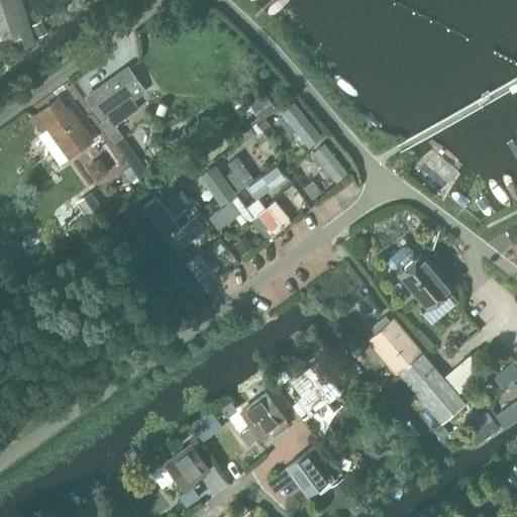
[(20,0),(0,0),(0,37),(19,32),(23,47),(34,44),(20,0)]
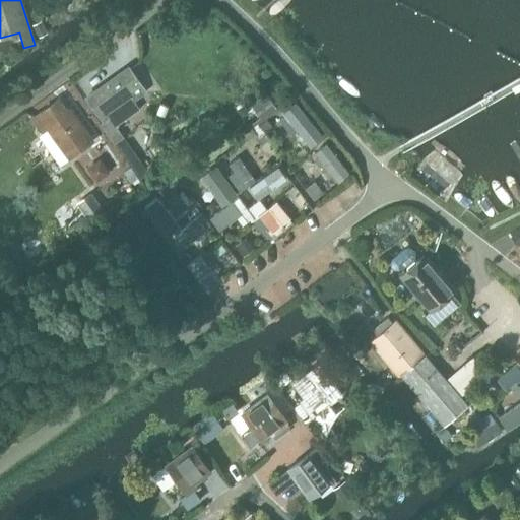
[(47,31),(41,20),(34,24),(39,36),(47,31)]
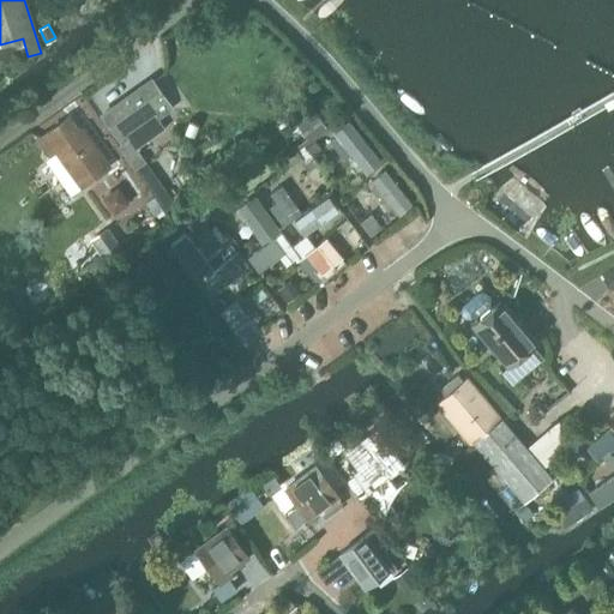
[(152,79),(101,116),(120,144),(119,145),(136,169),(146,162),(137,148),(166,128),(158,119),(173,109),(152,79)]
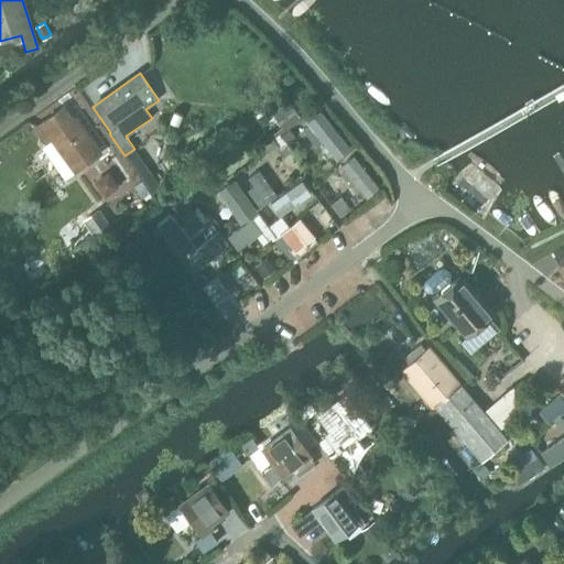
[(73,120),(63,106),(35,126),(46,142),(51,138),(75,172),(101,153),(76,117),(73,120)]
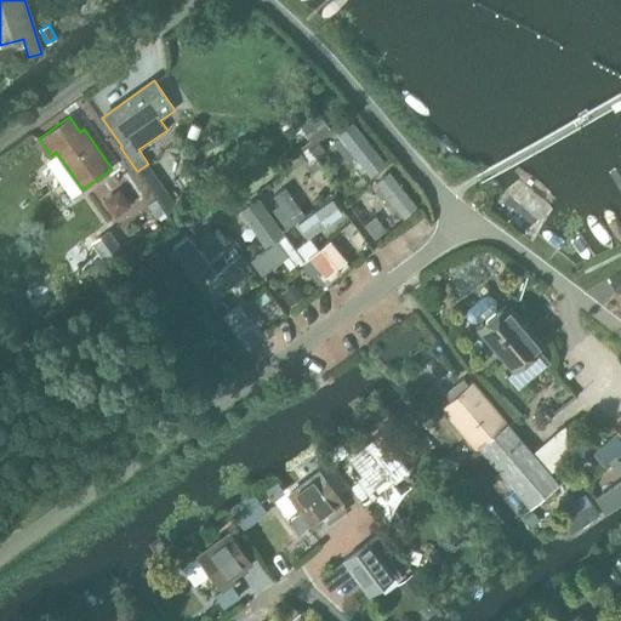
[(369,175),(381,166),(357,135),(345,144),(369,175)]
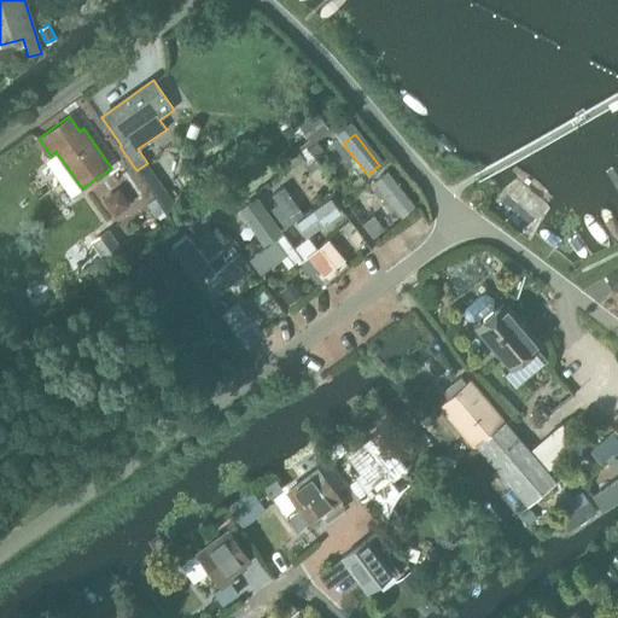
[(398,214),(409,205),(385,176),(374,185),(398,214)]
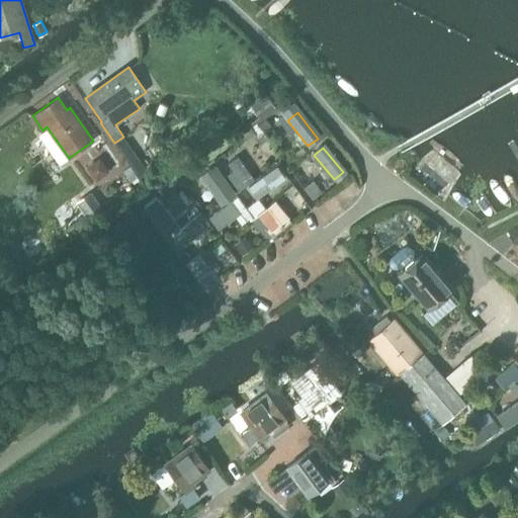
[(244,186),(254,179),(238,156),(228,163),(244,186)]
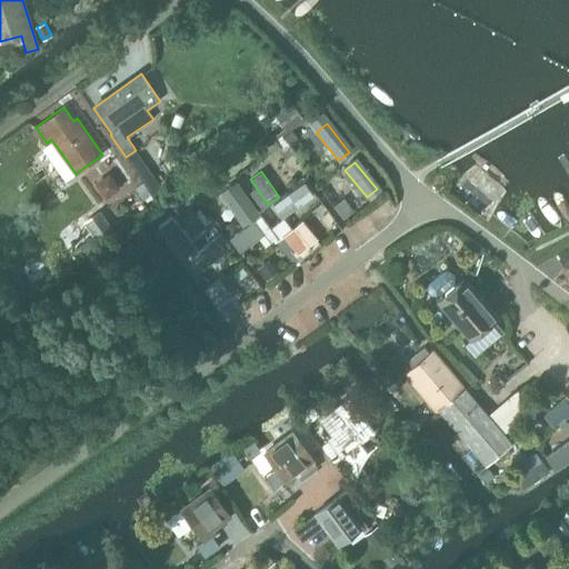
[(236,180),(218,192),(241,225),(259,212),(236,180)]
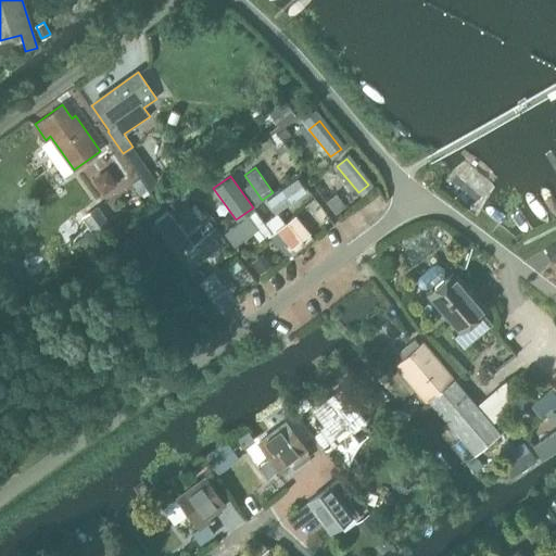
[(298,179),(266,201),(275,213),(306,191),(298,179)]
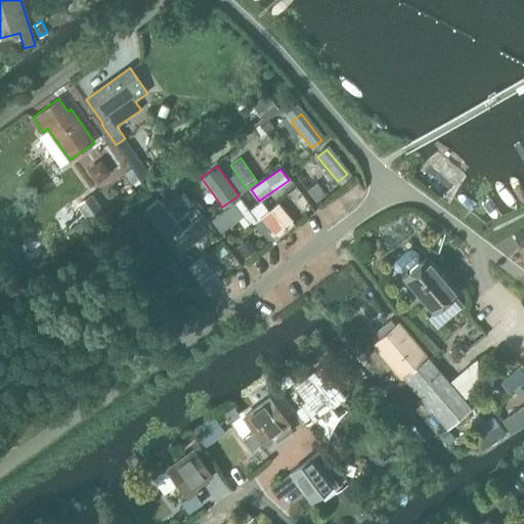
[(294,185),(288,195),(303,206),(309,195),(294,185)]
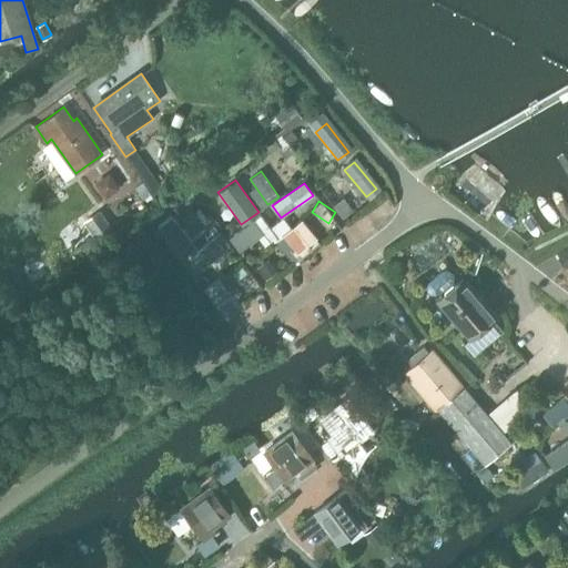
[(109,226),(99,211),(84,221),(94,236),(109,226)]
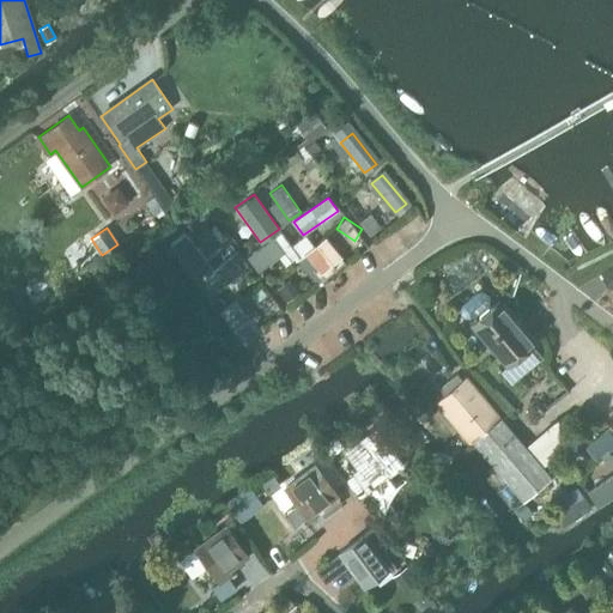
[(271,240),(248,258),(259,271),(280,254),(286,260),(295,253),(279,232),(271,240)]
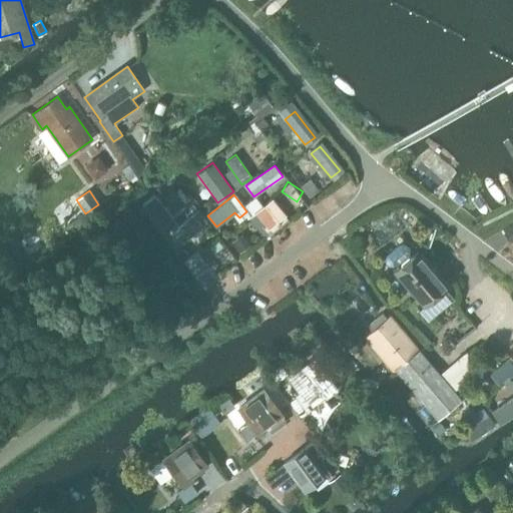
[(154,195),(142,205),(144,207),(165,234),(178,225),(157,198),(154,195)]
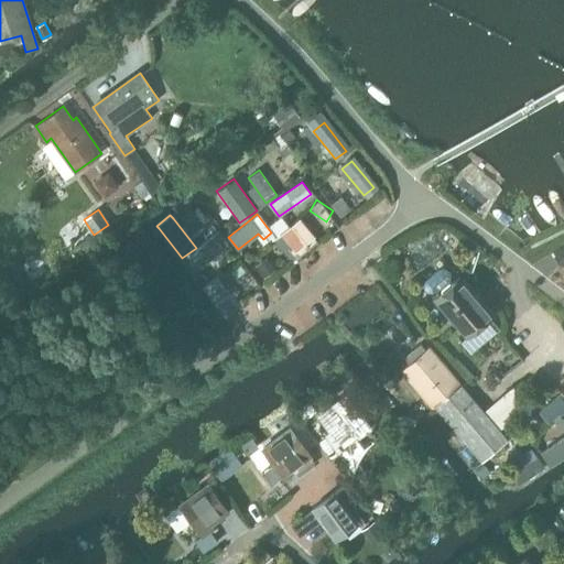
[(299,217),(280,232),(291,246),(288,249),(295,259),(317,240),(299,217)]
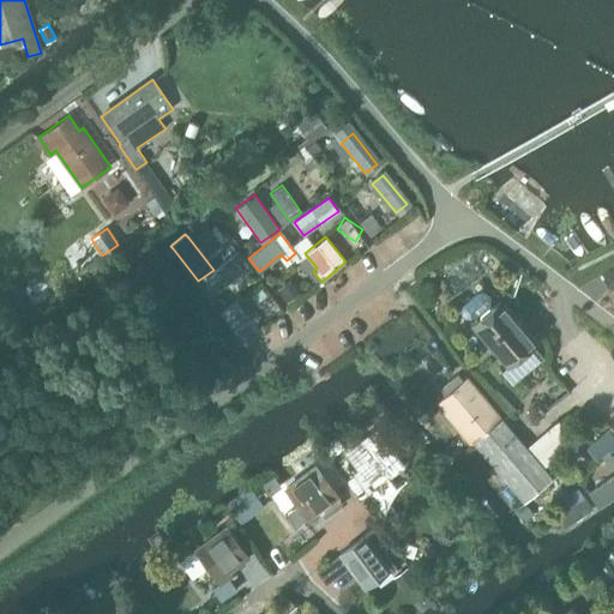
[(233,256),(199,282),(210,296),(244,270),(233,256)]
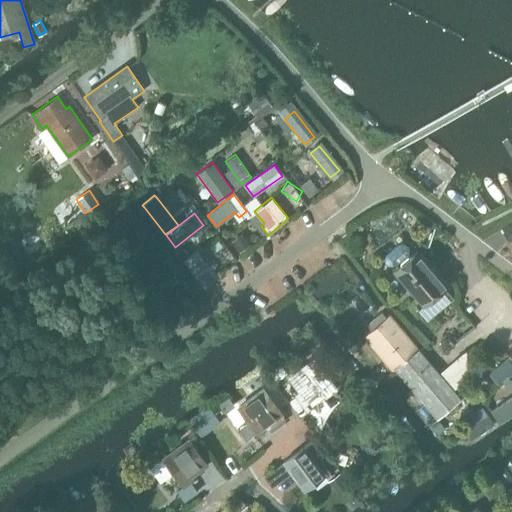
[(230,242),(238,252),(253,240),(246,230),(230,242)]
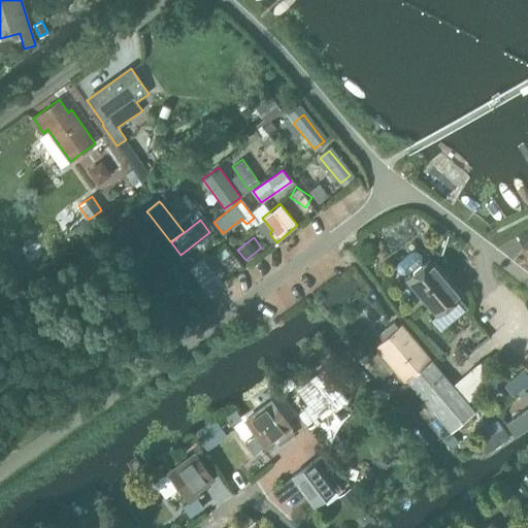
[(419,251),(416,249),(413,249),(409,250),(398,259),(396,262),(396,266),(398,269),(401,271),(404,271),(407,269),(419,260),(421,257),(421,254),(419,251)]
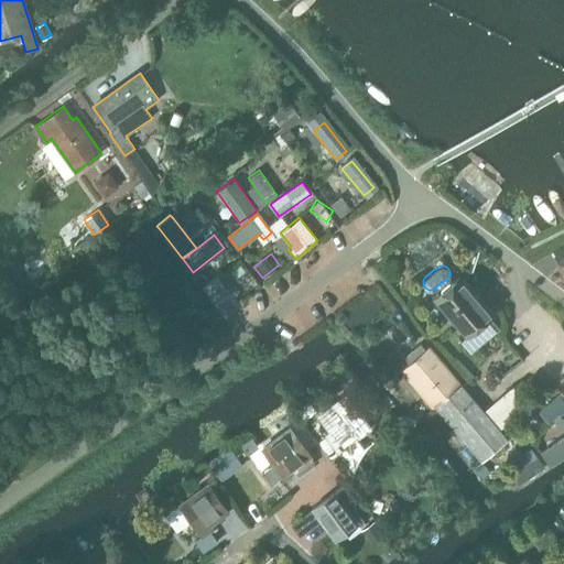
[(448,318),(476,294),(459,275),(432,299),(448,318)]
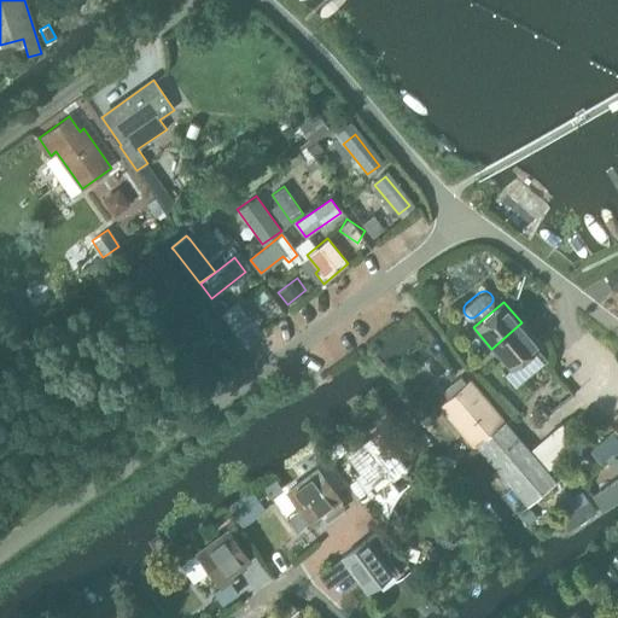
[(234,309),(223,318),(243,344),(254,336),(234,309)]
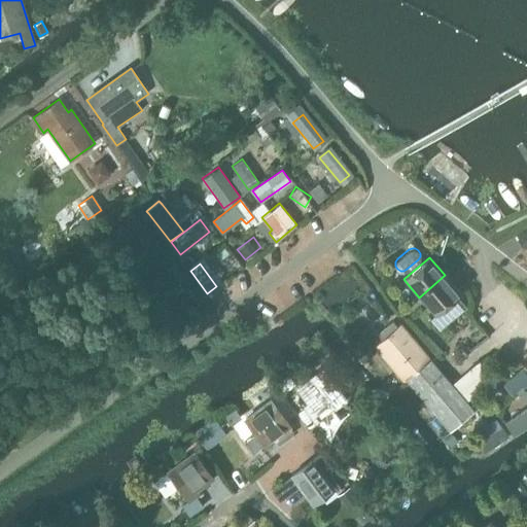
[(445,275),(419,297),(435,315),(461,293),(445,275)]
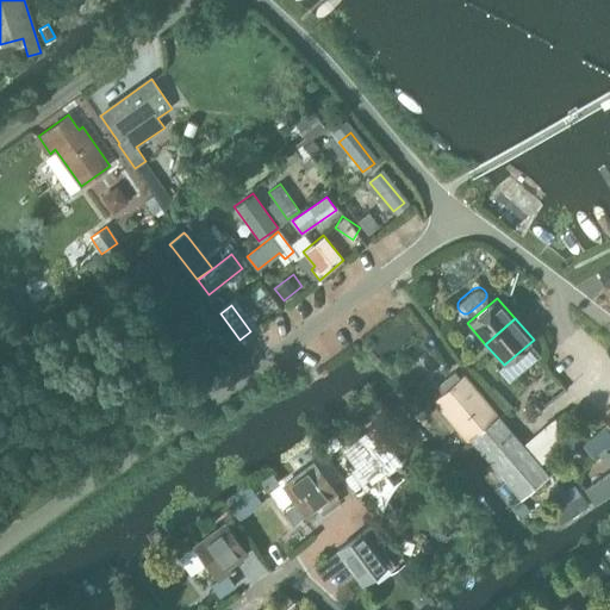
[(466,373),(433,400),(466,442),(470,440),(521,498),(551,475),(541,464),(524,443),(498,415),(466,373)]
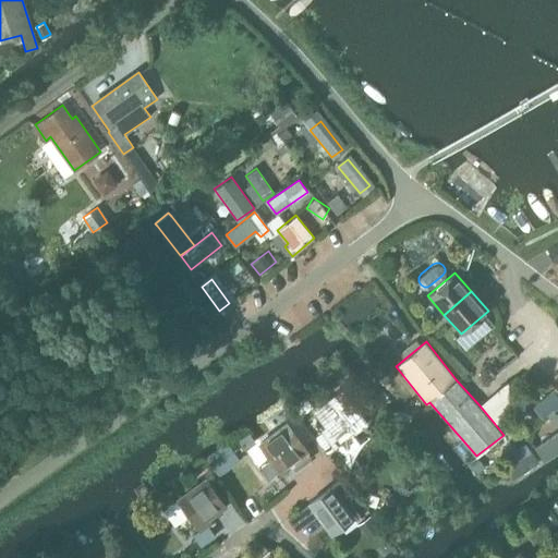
[(557,389),(557,388),(538,403),(555,424),(557,421),(557,389)]
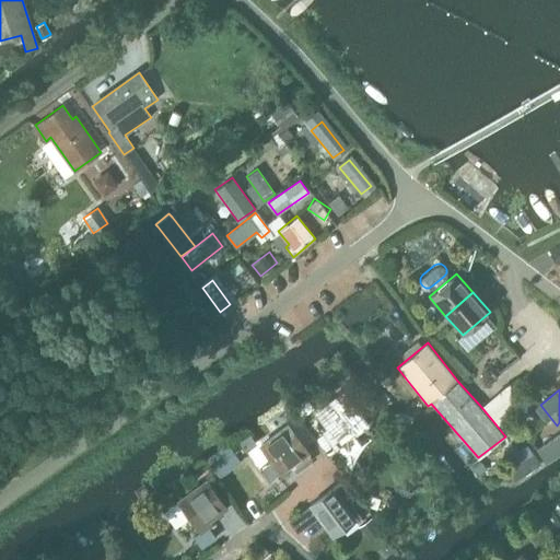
[(330,430),(326,432),(336,447),(341,443),(338,439),(363,420),(345,394),(318,412),(330,430)]
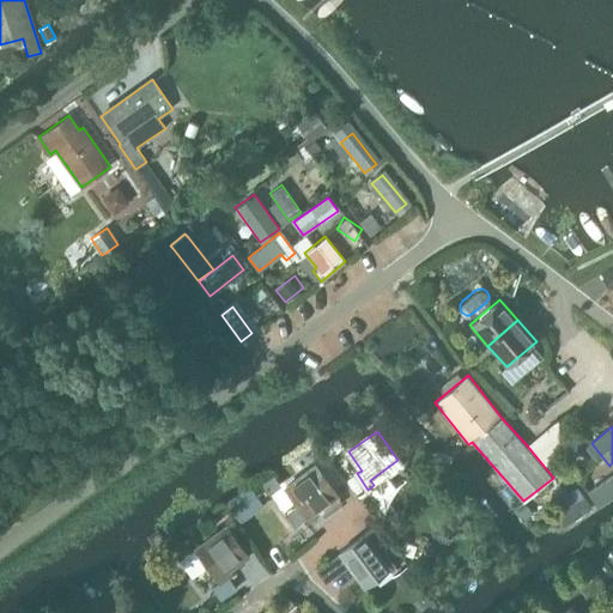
[(305,525),(322,513),(340,499),(338,496),(338,495),(316,466),(286,486),(307,515),(302,519),(305,525)]
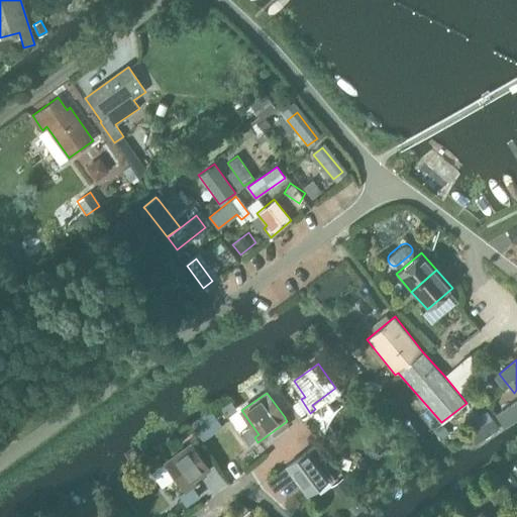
[(516,401),(496,416),(503,425),(516,415),(516,401)]
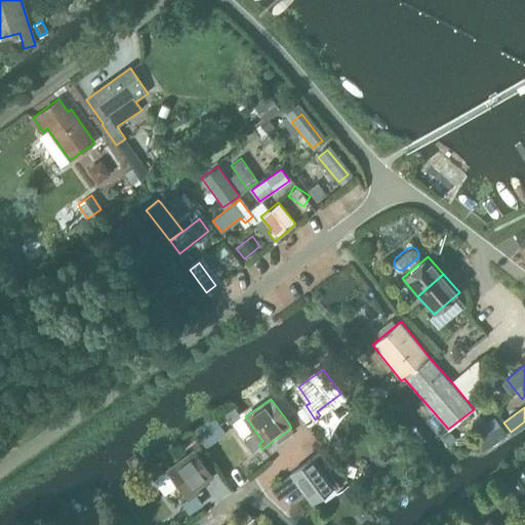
[(206,447),(219,438),(207,420),(194,430),(206,447)]
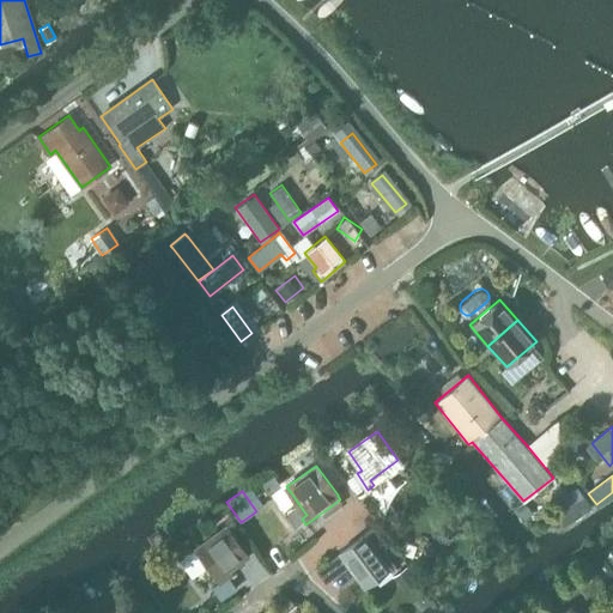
[(565,526),(593,507),(584,496),(557,515),(565,526)]
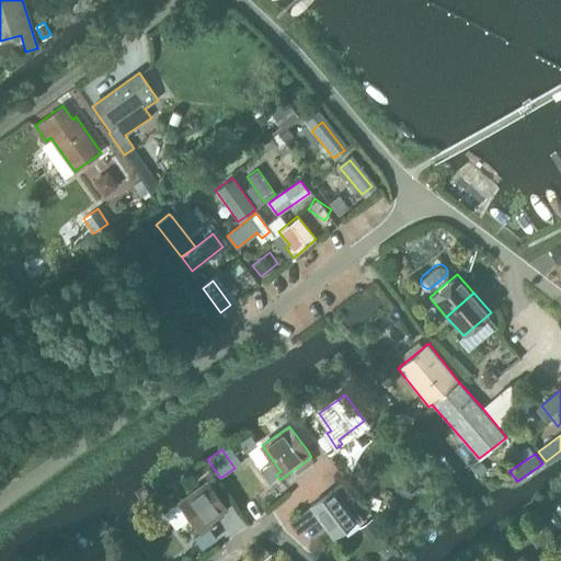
[(206,481),(179,501),(191,517),(201,531),(193,537),(202,548),(216,538),(208,527),(212,524),(209,521),(226,508),(206,481)]
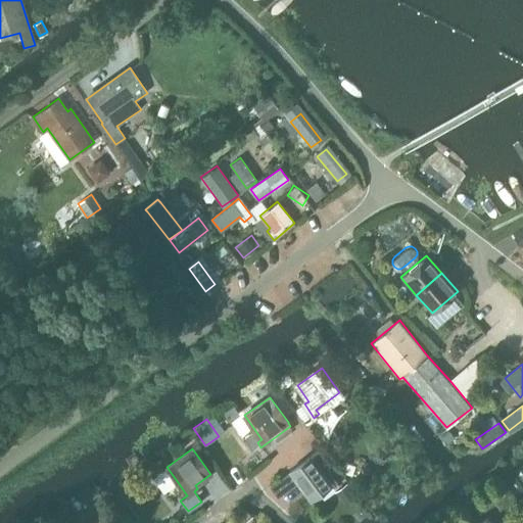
[(319,468),(312,457),(289,472),(310,502),(331,486),(334,489),(338,486),(323,465),(319,468)]
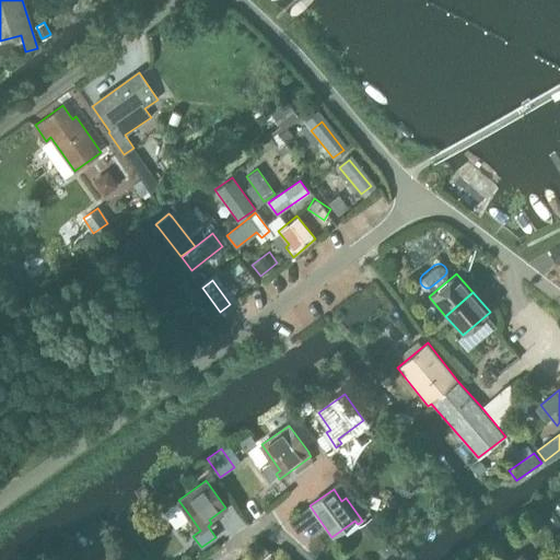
[(380,526),(373,516),(364,523),(371,533),(380,526)]
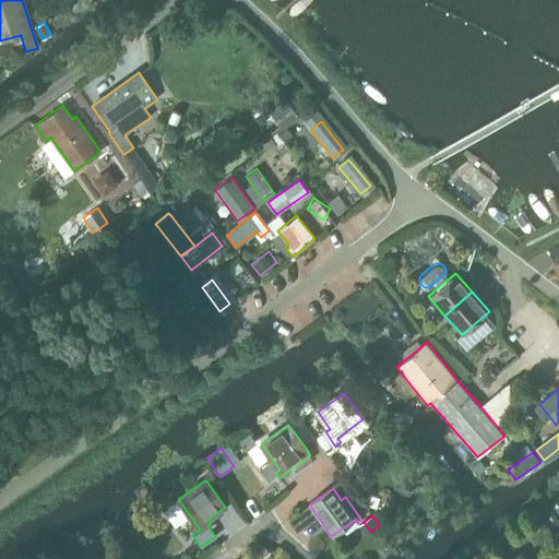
[(273,558),(261,542),(250,549),(257,558),(278,558),(277,557),(273,558)]
